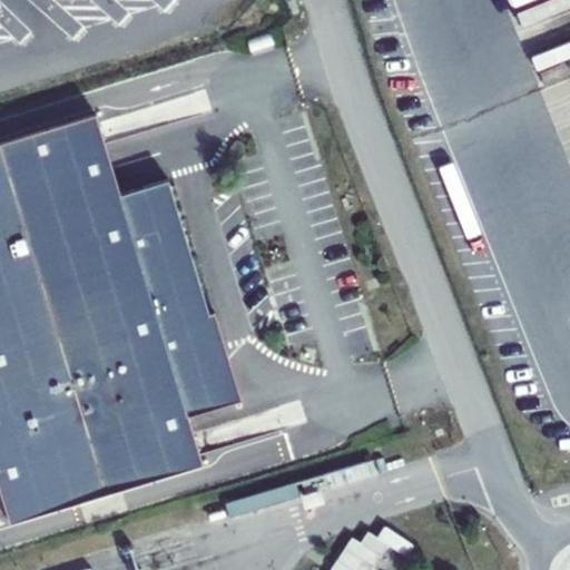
[(96,114),(0,141),(0,490),(10,522),(203,463),(188,415),(242,399),(214,310),(208,312),(168,178),(120,194),(96,114)]
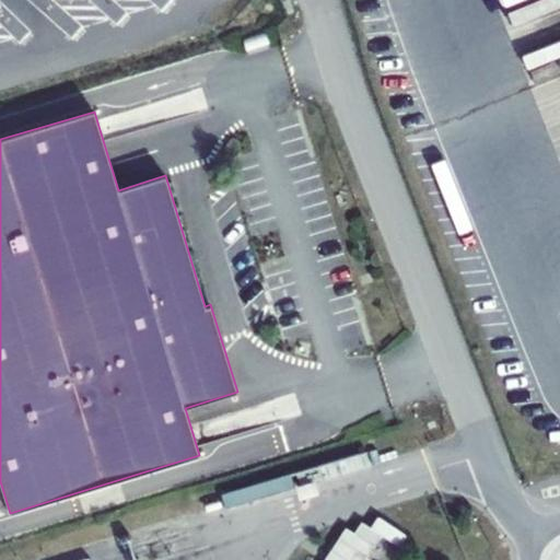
[(364,452),(295,473),(300,488),(369,467),(364,452)]
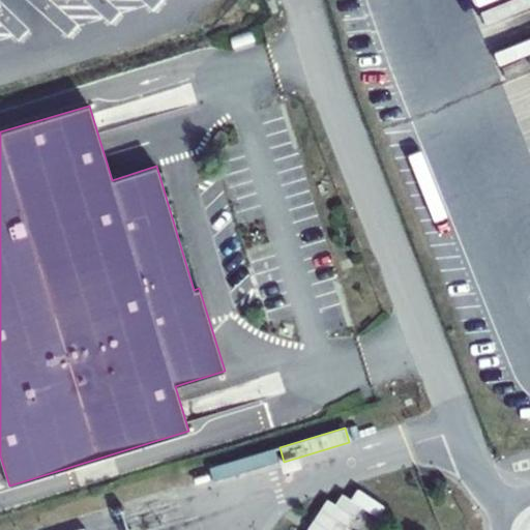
[(209,468),(212,481),(278,461),(274,448),(209,468)]
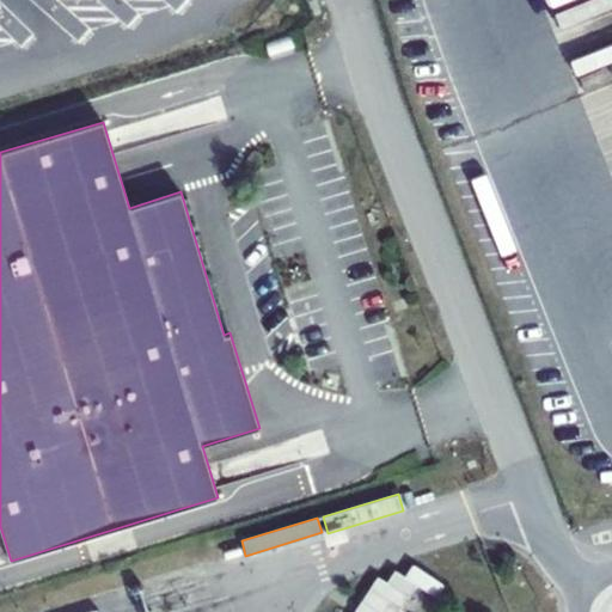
[(414,567),(405,579),(416,586),(435,598),(444,586),(414,567)]
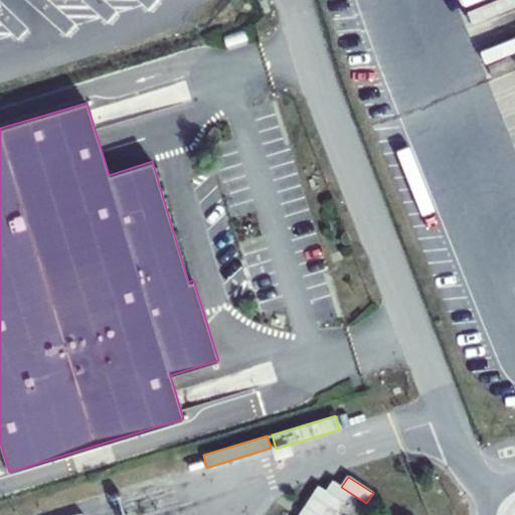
[(335,514),(350,493),(341,487),(332,481),(325,491),(317,486),(298,514),(335,514)]
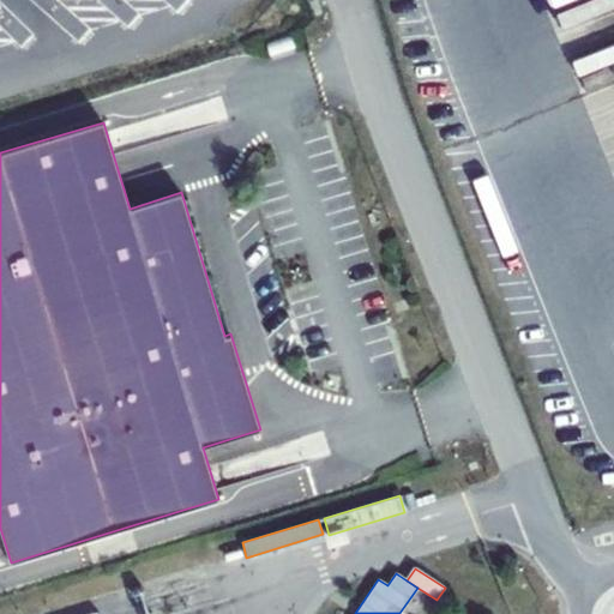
[(307,596),(286,613),(304,613),(315,605),(307,596)]
